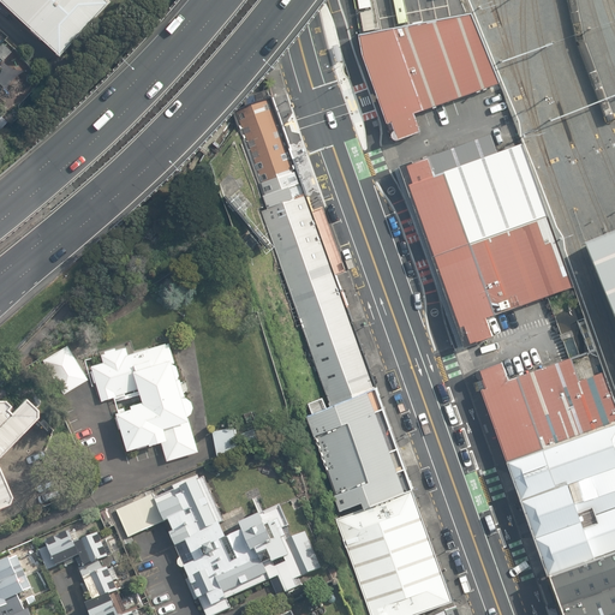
[(0,0),(0,3),(57,55),(107,1),(105,0),(0,0)]
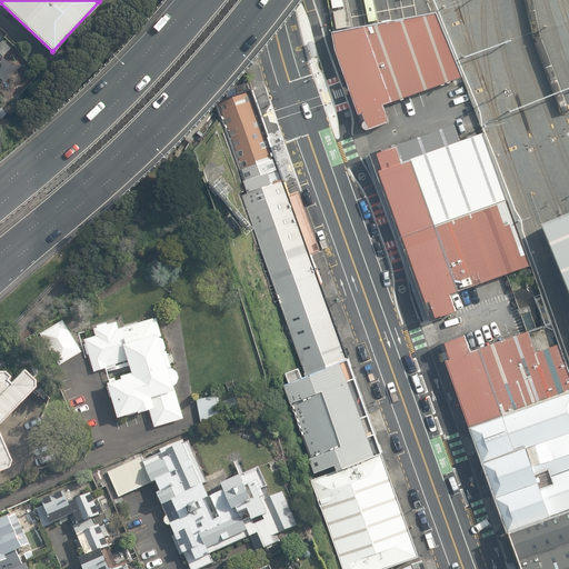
[(437,12),(332,33),(336,51),(358,115),(361,113),(365,121),(362,122),(361,126),(362,129),(366,129),(389,121),(382,105),(415,93),(416,96),(458,80),(457,78),(462,77),(437,12)]
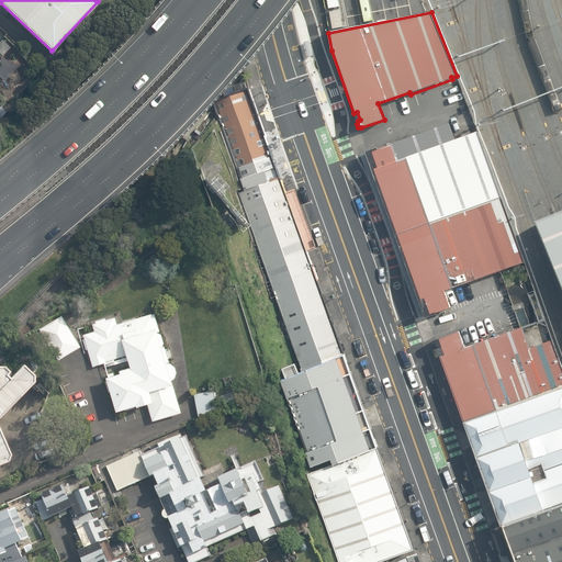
[(281,178),(249,89),(212,101),(244,191),(281,178)]
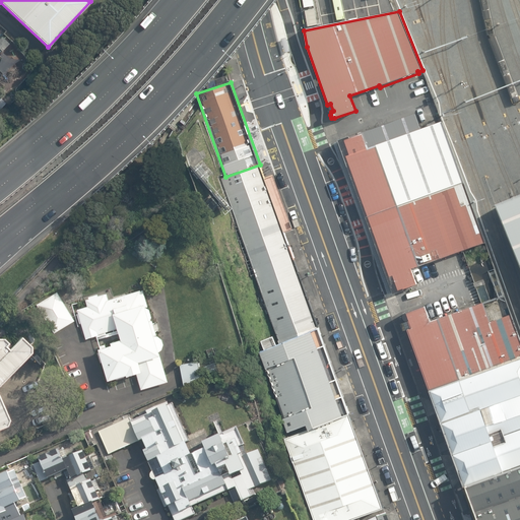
[(347,136),(336,140),(391,293),(417,283),(411,268),(462,250),(485,242),(443,121),(420,129),(415,113),(361,132),(362,134),(348,138),(347,136)]
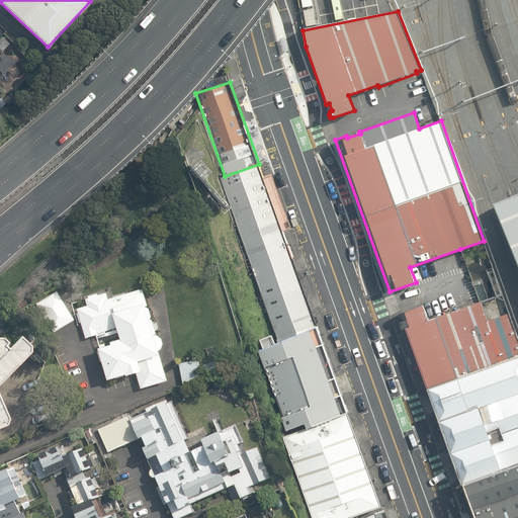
[(317,325),(259,164),(225,176),(220,178),(279,340),(317,325)]
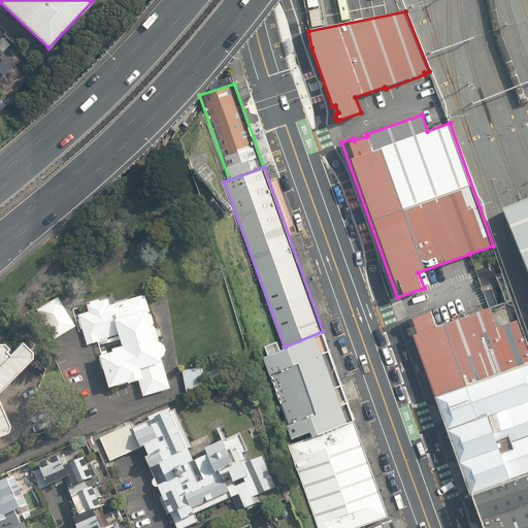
[(527,198),(500,210),(527,277),(527,198)]
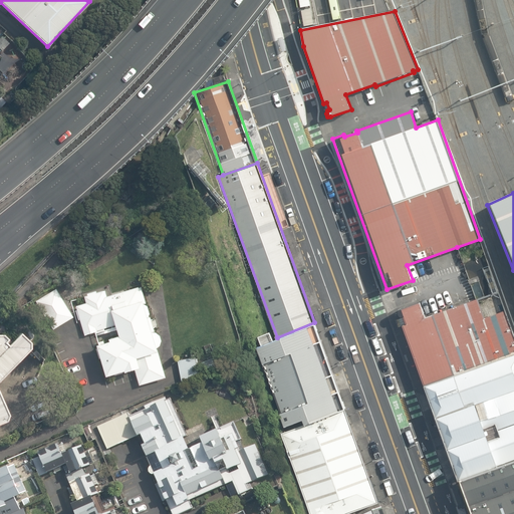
[(76,306),(84,335),(114,325),(117,334),(107,337),(108,340),(95,343),(104,375),(122,369),(123,370),(133,367),(139,384),(165,376),(157,348),(156,348),(156,347),(159,344),(160,342),(160,338),(159,334),(156,332),(153,331),(154,330),(150,316),(147,317),(149,312),(147,304),(143,303),(146,302),(141,286),(138,287),(138,286),(106,296),(104,289),(96,292),(95,290),(86,293),(87,295),(84,296),(85,302),(76,306)]
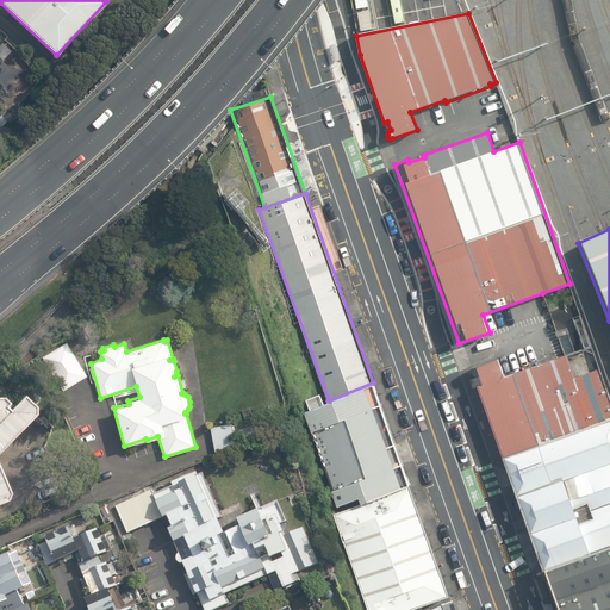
[(63,391),(87,375),(67,342),(44,356),(63,391)]
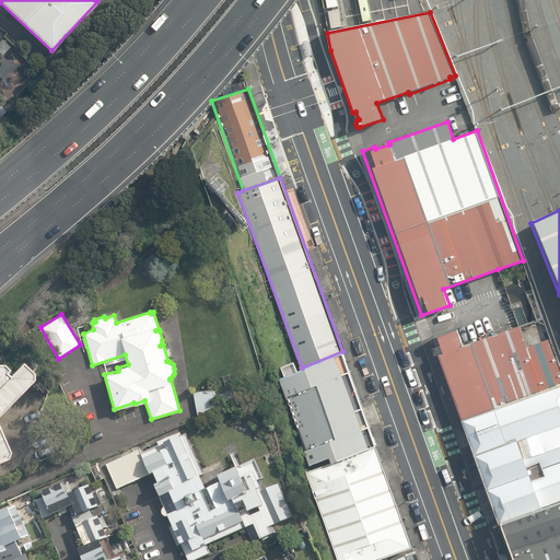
[(438,354),(461,418),(559,383),(559,371),(547,337),(526,346),(518,325),(463,345),(457,328),(434,337),(433,337),(432,339),(433,341),(433,343),(436,345),(438,345),(439,346),(430,348),(433,356),(438,354)]
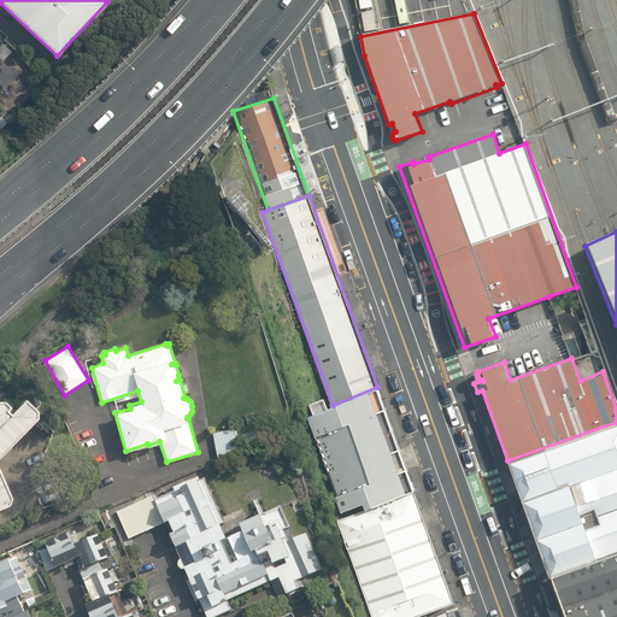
[(412,491),(377,387),(333,405),(327,407),(323,398),(309,404),(313,415),(307,417),(315,438),(317,436),(339,494),(335,495),(341,511),(363,503),(365,509),(412,491)]
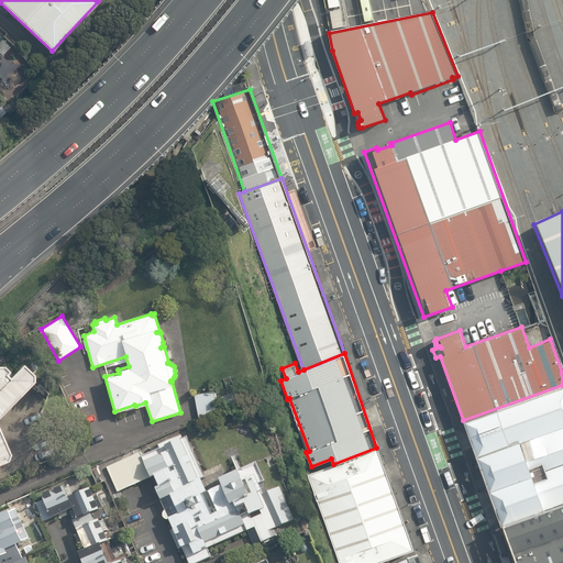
[(29,374),(19,364),(4,377),(1,374),(4,371),(0,366),(0,461),(2,460),(3,454),(0,443),(0,410),(29,381),(29,374)]
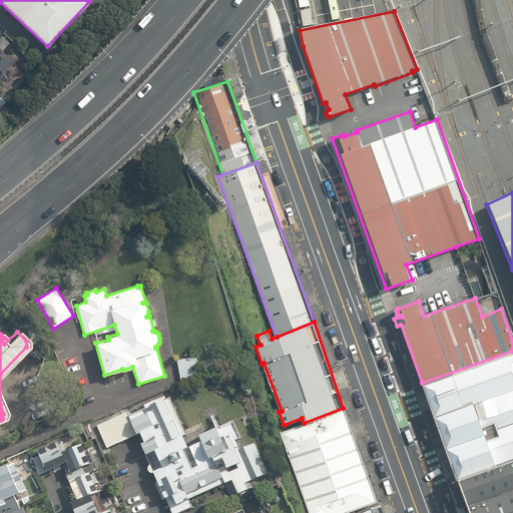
[(512,351),(422,383),(457,478),(512,458),(512,395),(475,409),(473,403),(512,388),(512,351)]
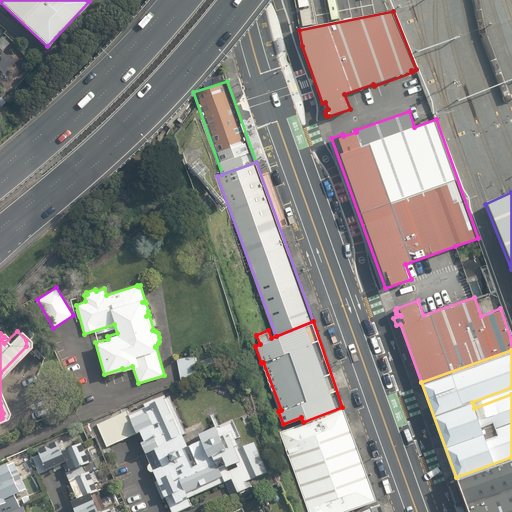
[(198,374),(195,355),(177,358),(180,377),(198,374)]
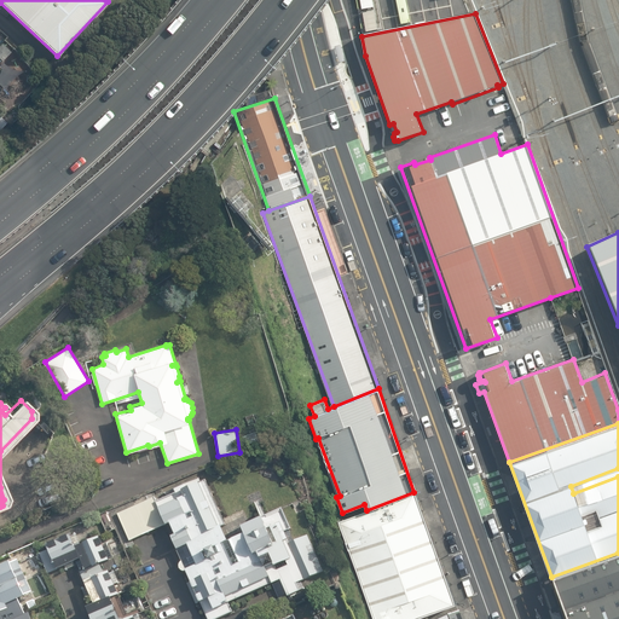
[(152,503),(204,618),(217,618),(308,578),(278,510),(230,531),(207,479),(152,503)]
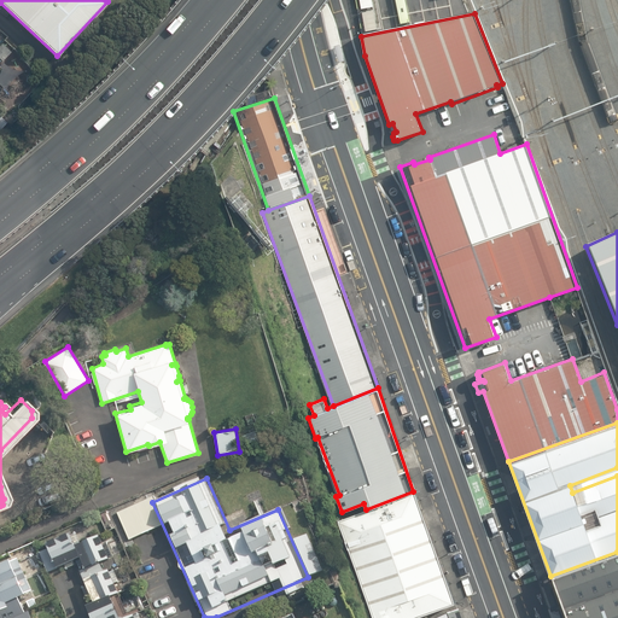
[(412,617),(454,602),(413,491),(366,509),(336,520),(372,617),(412,617)]
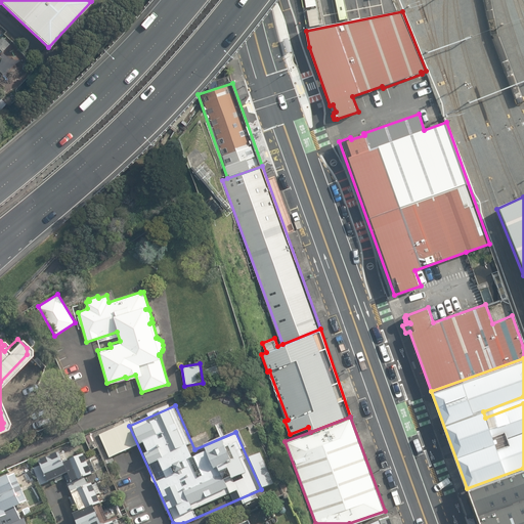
[(58,451),(38,461),(48,483),(67,474),(72,485),(93,476),(83,452),(63,462),(58,451)]
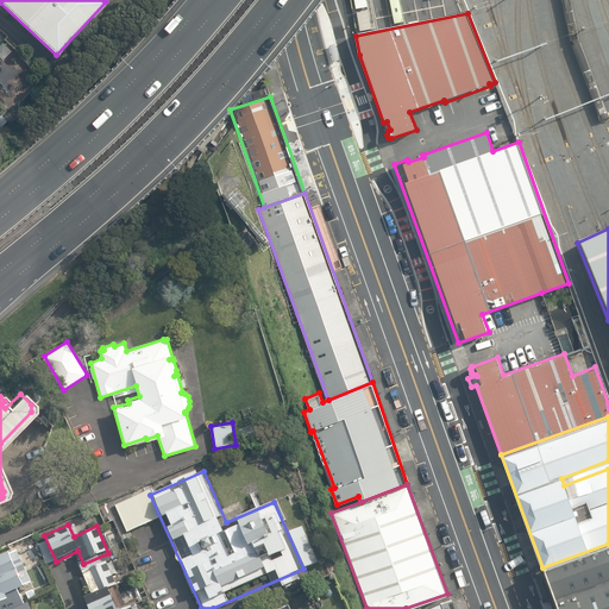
[(557,608),(608,608),(608,544),(542,567),(557,608)]
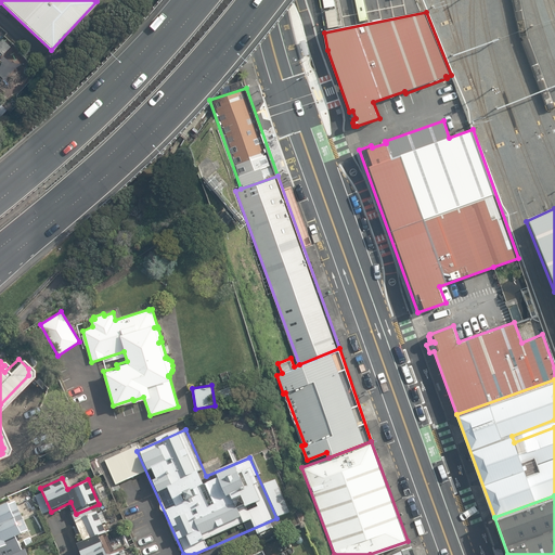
[(16,500),(0,506),(0,547),(7,545),(4,541),(15,536),(29,530),(16,500)]
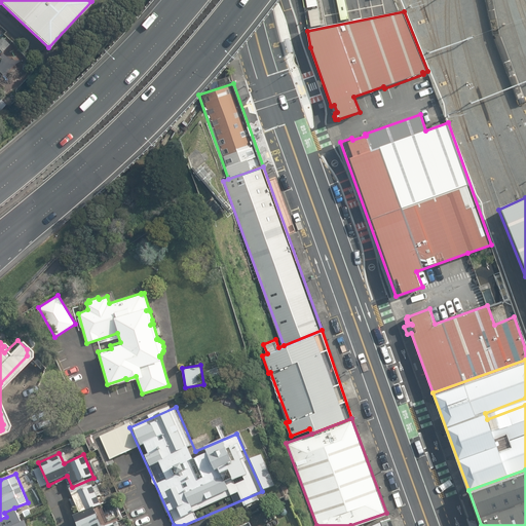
[(91,484),(70,493),(78,513),(92,506),(100,503),(91,484)]
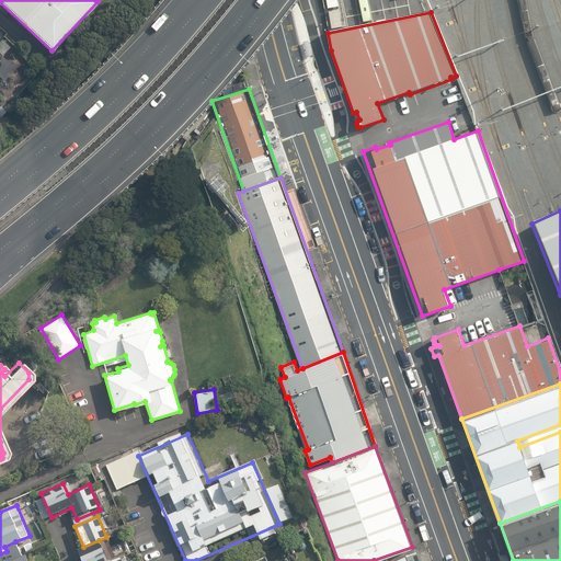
[(107,560),(99,540),(83,547),(78,549),(82,560),(107,560)]
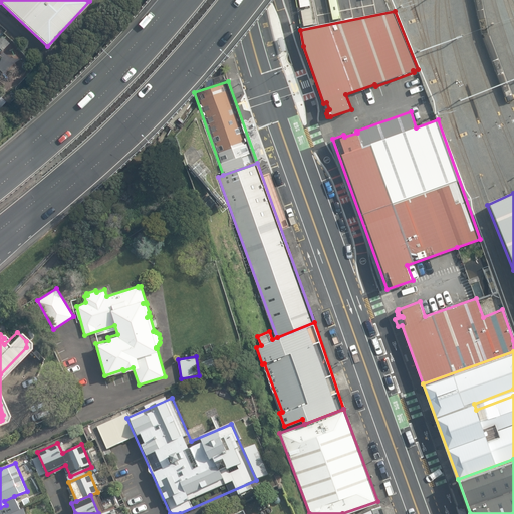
[(0,513),(9,513),(20,510),(14,496),(4,501),(6,505),(0,507),(0,513)]
